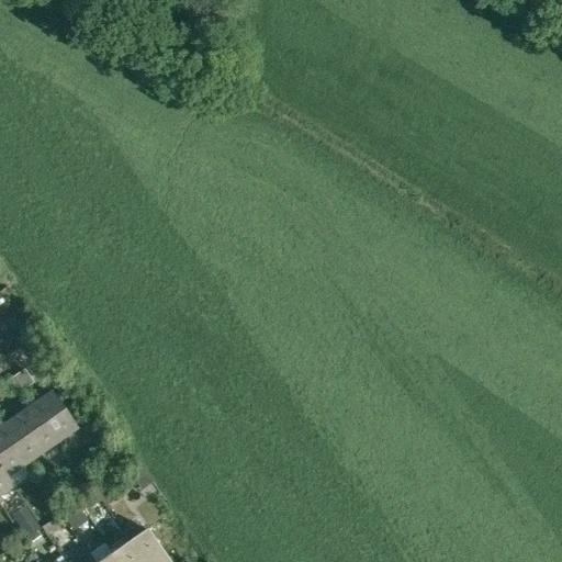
[(6,337),(0,340),(0,353),(12,346),(6,337)]
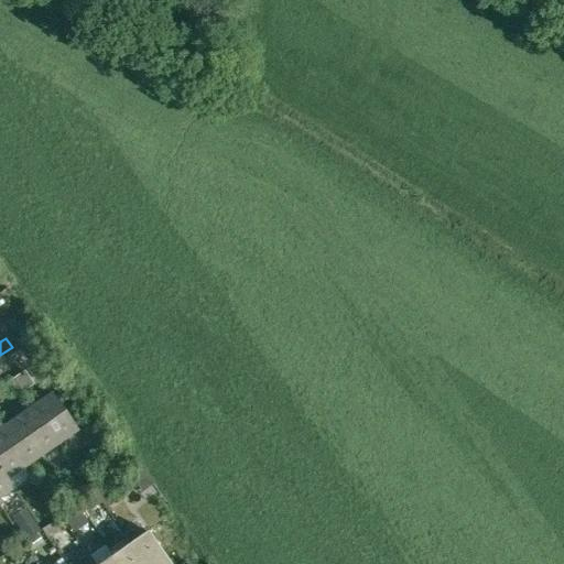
[(23,371),(13,378),(22,391),(32,384),(23,371)]
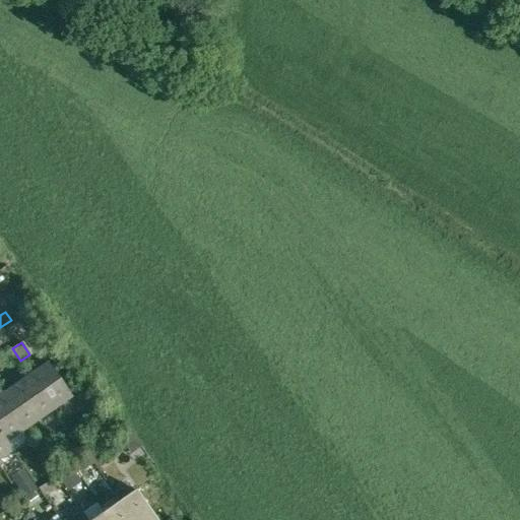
[(20,361),(12,348),(3,354),(12,367),(20,361)]
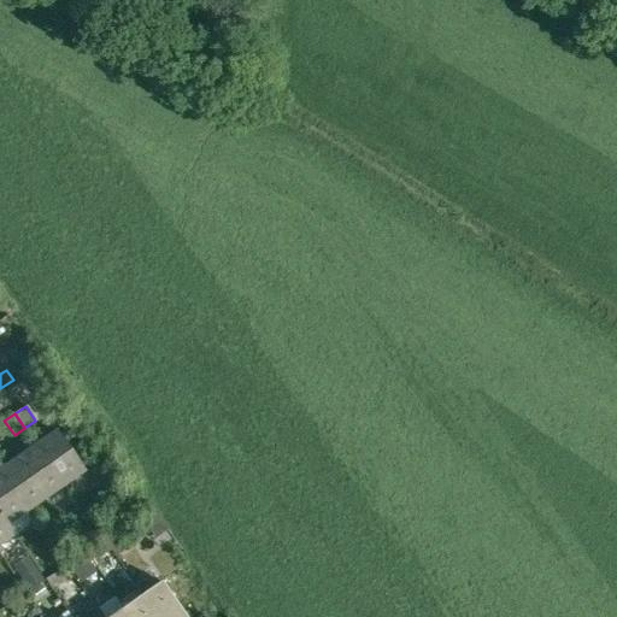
[(56,429),(36,442),(64,483),(83,470),(56,429)]
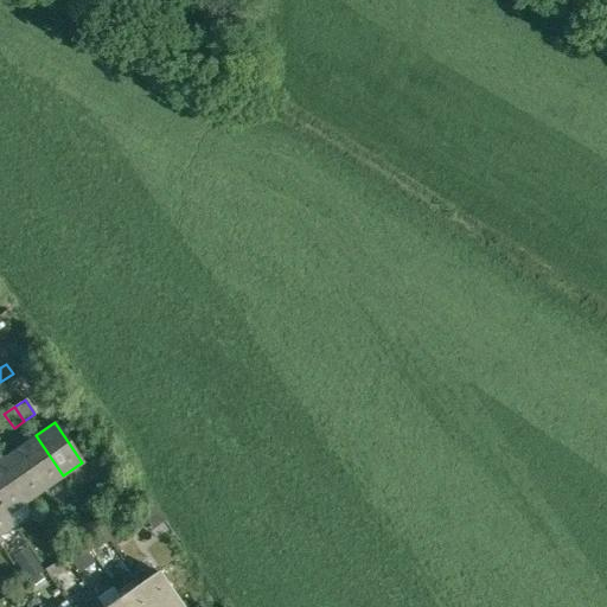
[(17,448),(44,489),(63,475),(36,435),(17,448)]
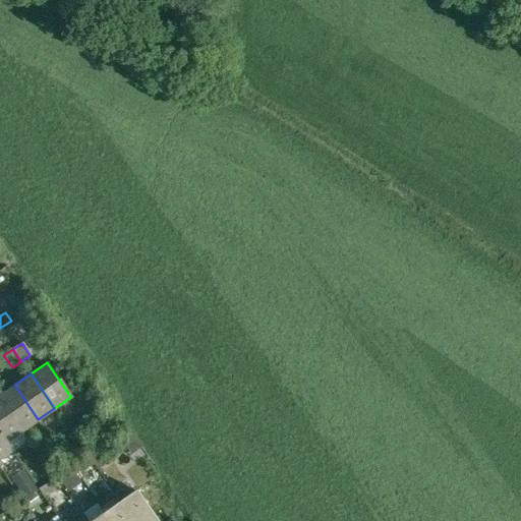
[(0,394),(0,399),(21,430),(38,419),(14,385),(0,394)]
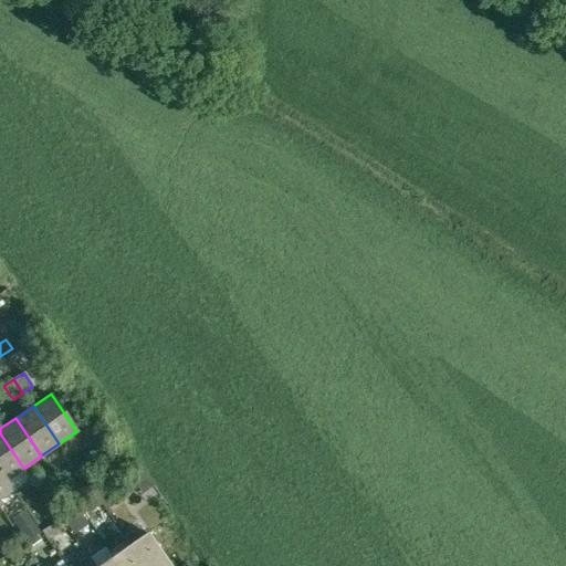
[(7,480),(23,468),(0,433),(0,472),(13,491),(14,490),(7,480)]
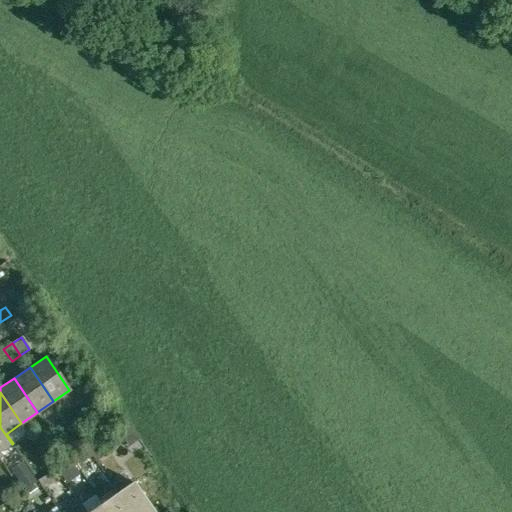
[(0,452),(12,444),(0,427),(0,452)]
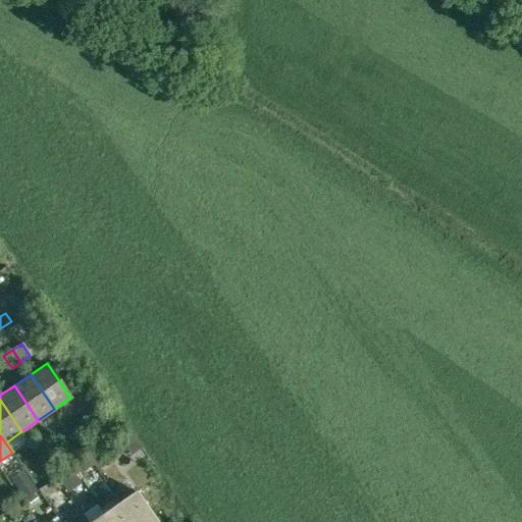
[(82,484),(72,472),(59,482),(67,493),(82,484)]
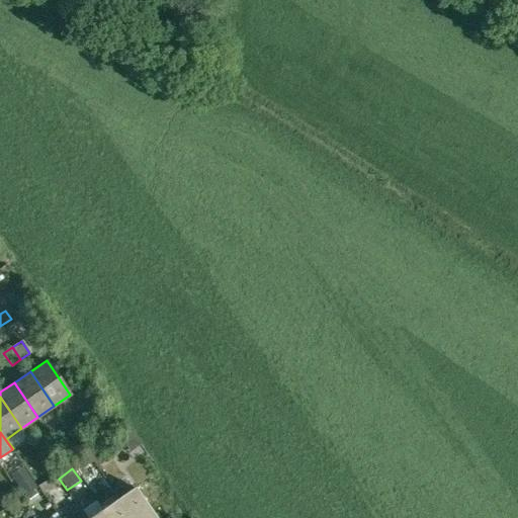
[(29,477),(16,487),(23,497),(36,488),(29,477)]
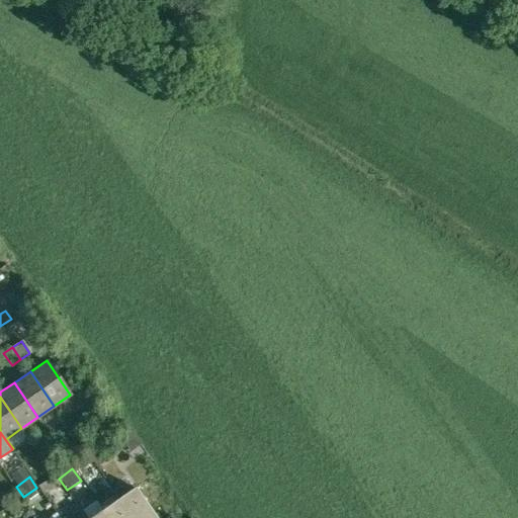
[(119,500),(132,517),(157,517),(136,488),(119,500)]
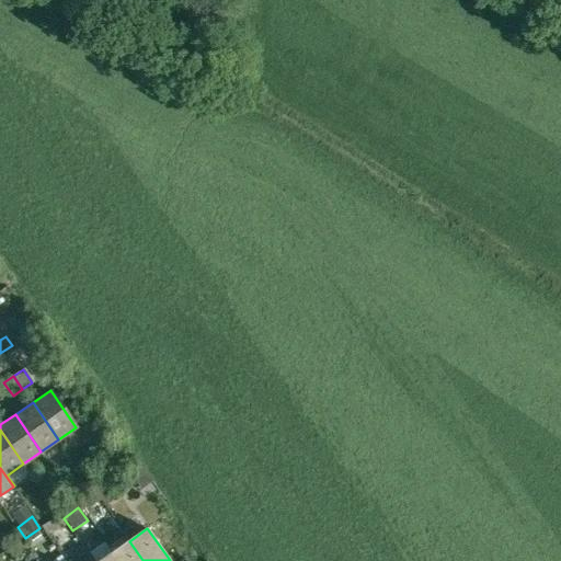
[(37,531),(24,540),(30,548),(43,539),(37,531)]
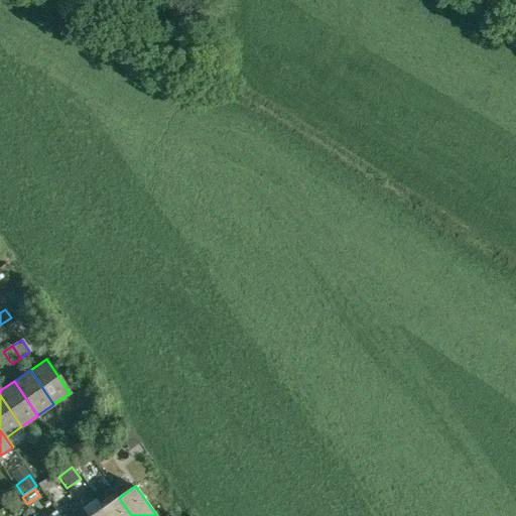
[(103,508),(108,515),(131,515),(119,498),(103,508)]
